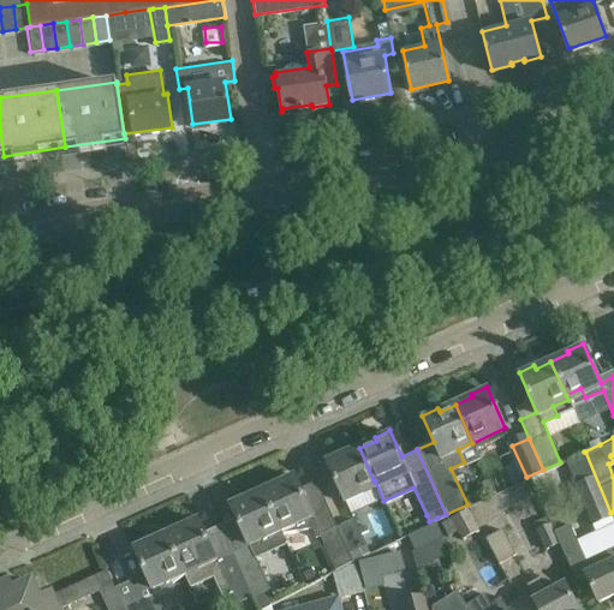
[(374,482),(359,448),(343,455),(341,452),(326,459),(345,501),(363,492),(361,486),(374,482)]
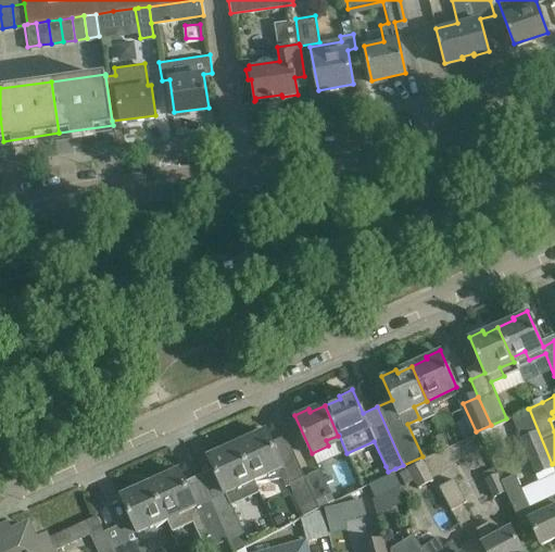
[(534,474),(553,465),(552,464),(529,409),(511,417),(534,474)]
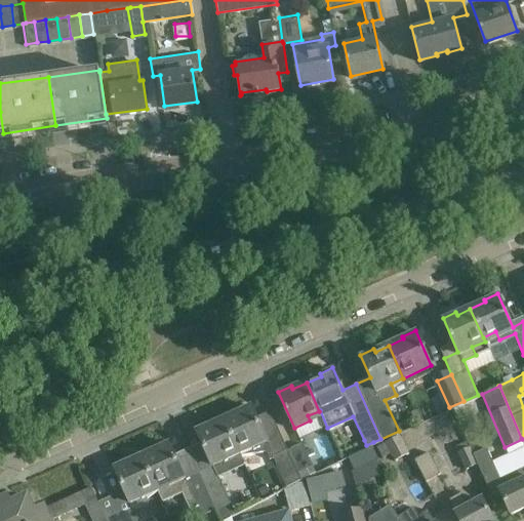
[(239,413),(225,419),(237,448),(238,447),(240,453),(267,449),(266,440),(267,439),(250,404),(237,410),(239,413)]
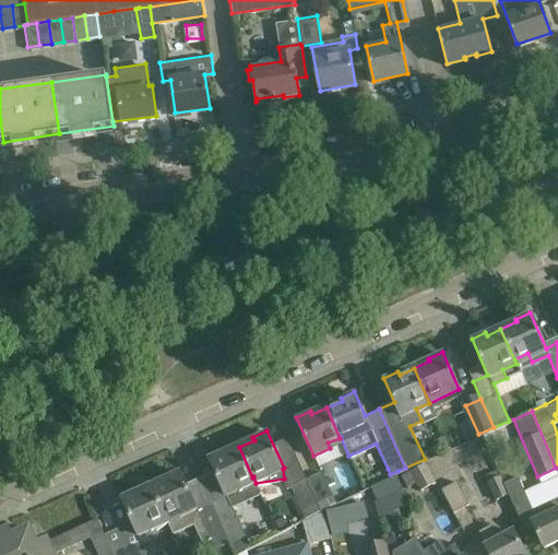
[(477,434),(451,444),(456,458),(483,448),(477,434)]
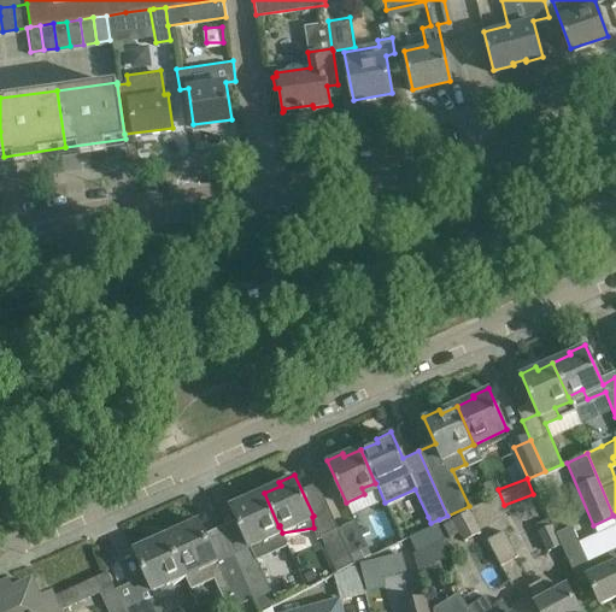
[(264,493),(247,500),(246,496),(230,504),(248,545),(254,557),(257,555),(287,542),(279,527),(264,493)]
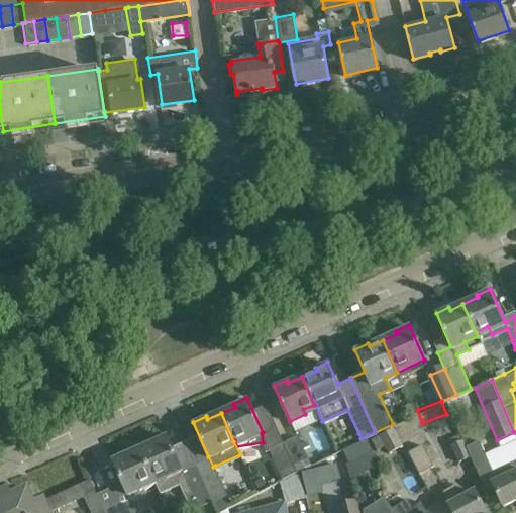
[(402,444),(392,426),(370,438),(376,448),(384,444),(388,452),(390,450),(402,444)]
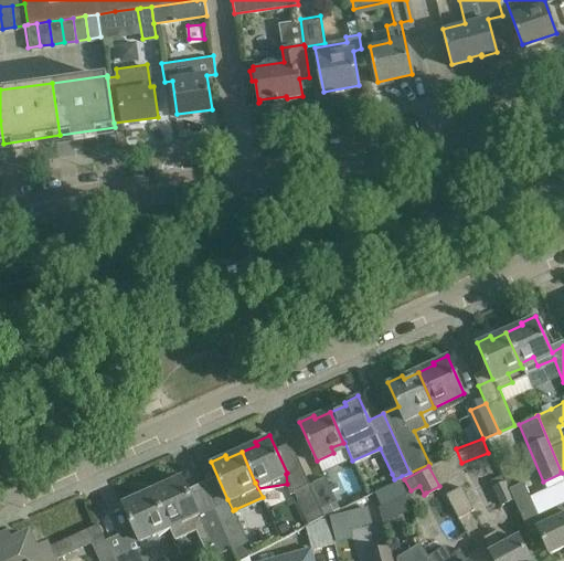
[(236,559),(237,559),(213,506),(199,512),(181,475),(167,482),(168,485),(153,491),(167,522),(174,538),(194,528),(208,558),(231,547),(236,559)]
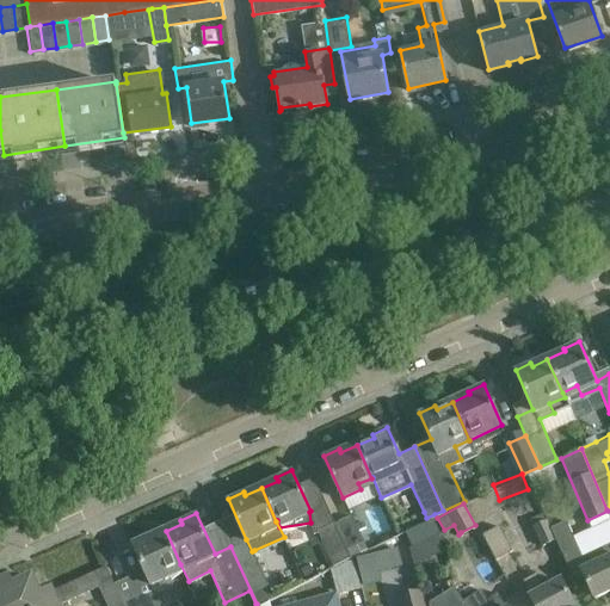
[(334,521),(345,546),(363,539),(358,527),(365,524),(363,519),(356,521),(351,513),(334,521)]
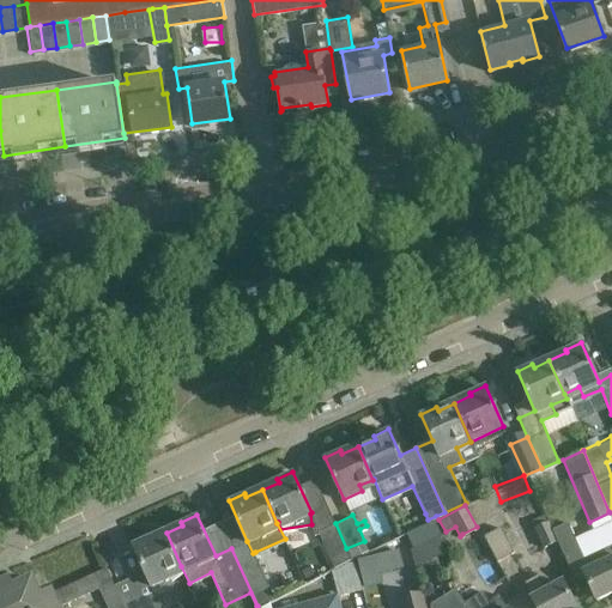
[(436,517),(436,516),(428,520),(405,530),(412,547),(441,534),(434,518),(436,517)]
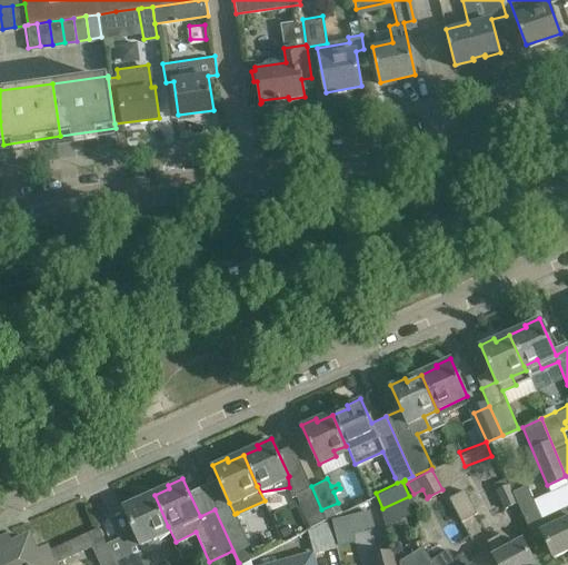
[(514,501),(505,483),(494,488),(501,506),(514,501)]
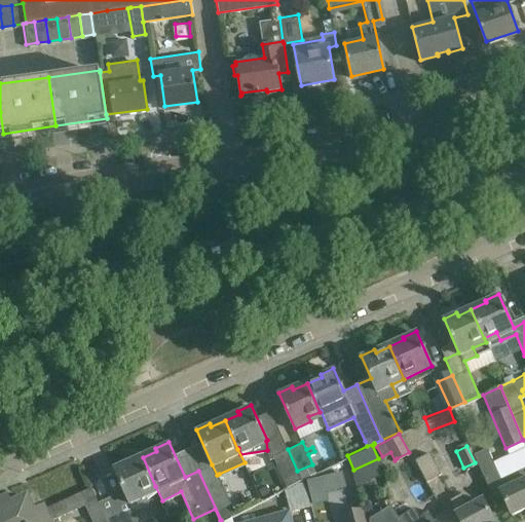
[(500,478),(487,447),(474,453),(491,493),(500,489),(511,513),(524,506),(524,469),(524,467),(500,478)]
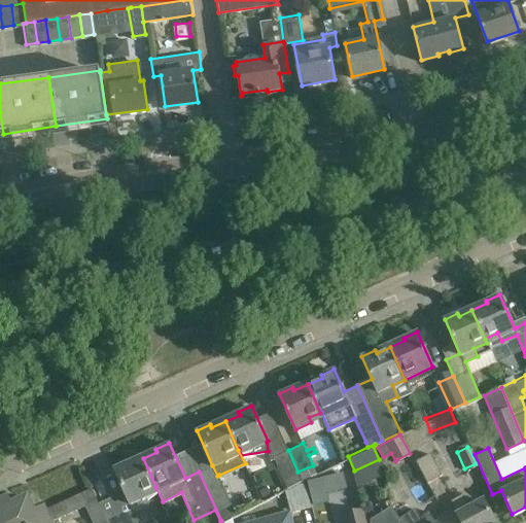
[(441,474),(429,452),(415,459),(422,475),(426,482),(441,474)]
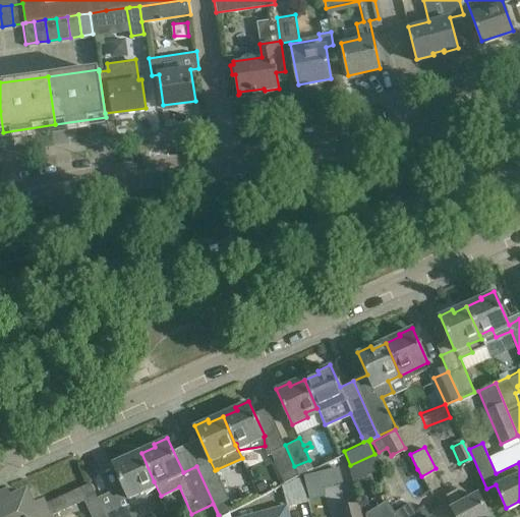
[(125,491),(100,503),(101,505),(103,511),(105,516),(137,516),(132,506),(148,499),(142,486),(154,481),(141,453),(127,459),(126,456),(113,462),(125,491)]
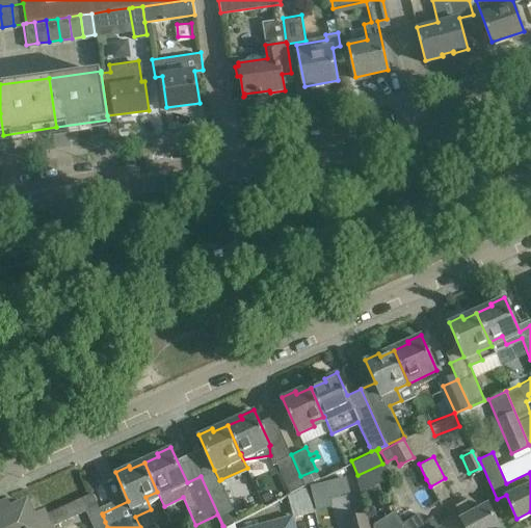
[(223,526),(239,519),(221,479),(219,480),(214,470),(201,476),(223,526)]
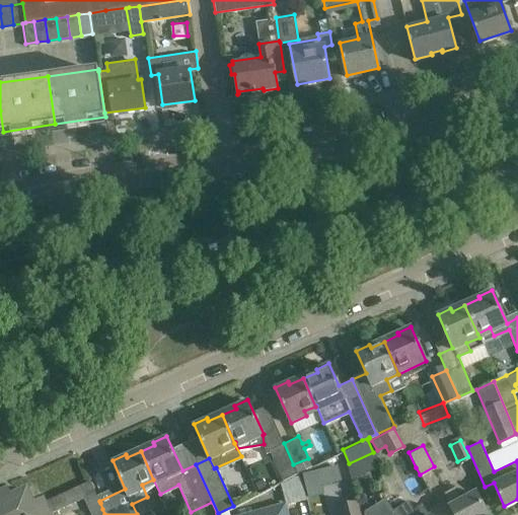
[(338,463),(301,471),(307,496),(324,492),(322,484),(342,480),(338,463)]
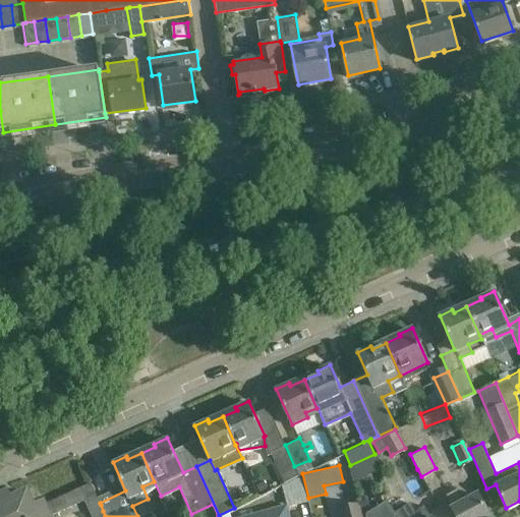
[(90,481),(72,490),(77,502),(83,499),(90,481)]
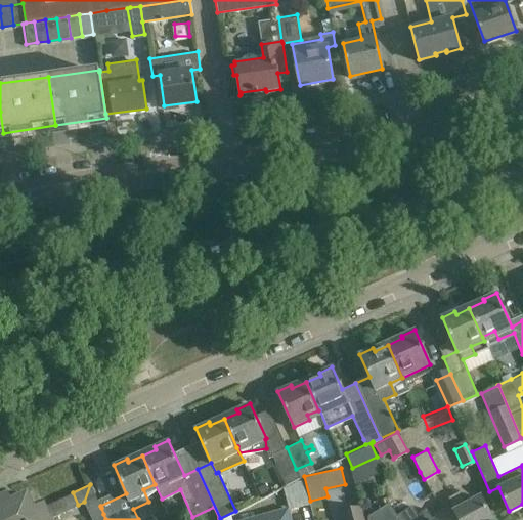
[(90,484),(84,502),(87,508),(98,503),(90,484)]
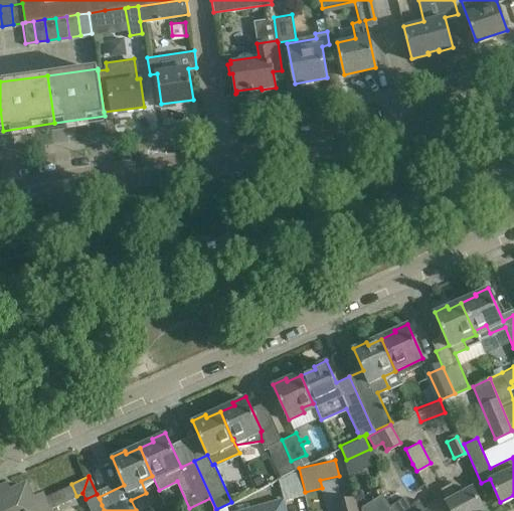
[(458,494),(452,482),(441,488),(448,500),(447,501),(452,510),(482,510),(484,510),(472,487),(458,494)]
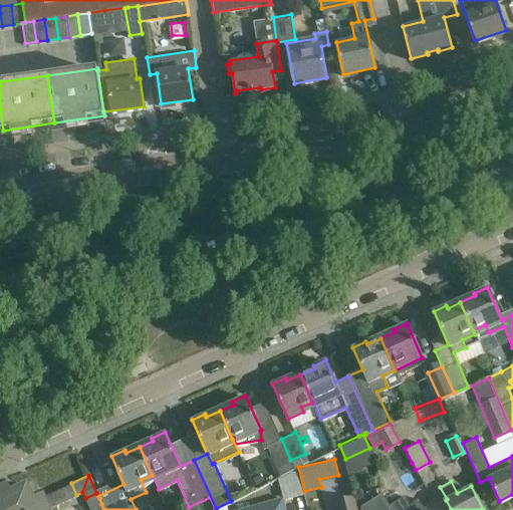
[(71,483),(65,485),(71,497),(76,495),(71,483)]
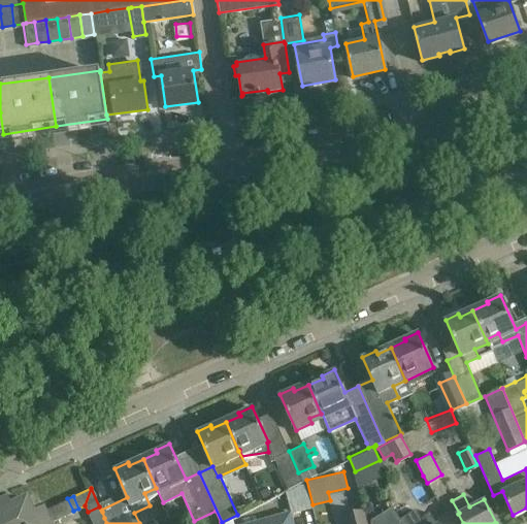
[(67,498),(62,501),(67,514),(73,511),(67,498)]
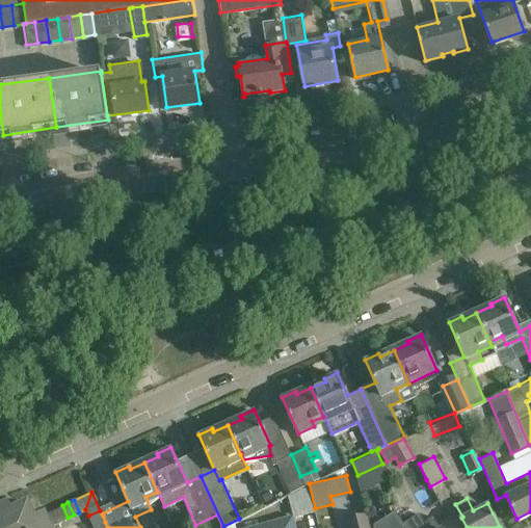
[(29,503),(0,517),(0,527),(50,527),(50,525),(44,513),(35,517),(29,503)]
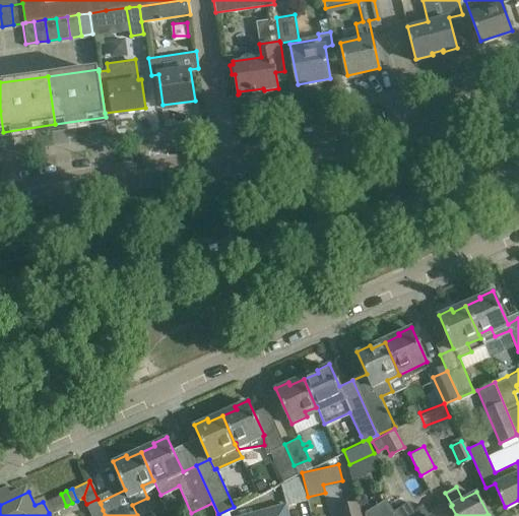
[(61,494),(55,497),(60,508),(66,506),(61,494)]
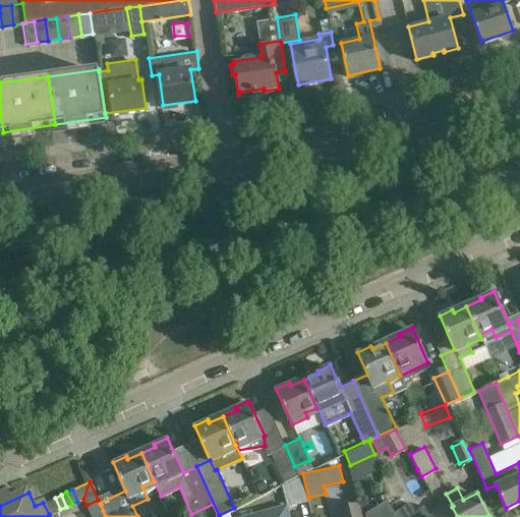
[(55,498),(49,500),(54,512),(60,509),(55,498)]
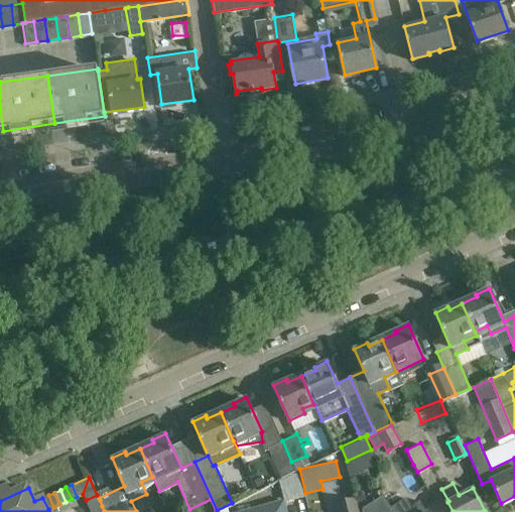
[(393,511),(392,506),(390,507),(382,494),(361,507),(362,511),(393,511)]
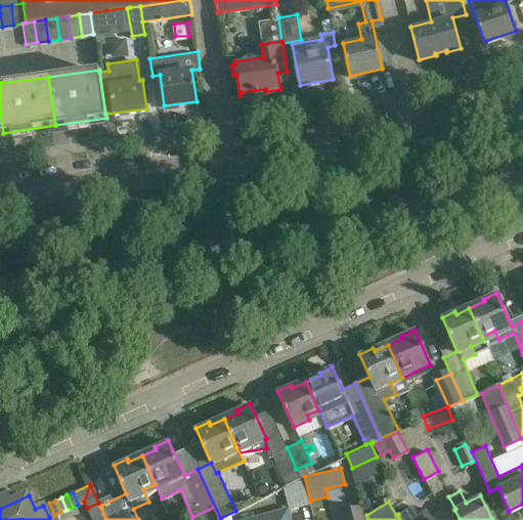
[(49,503),(43,506),(49,517),(54,515),(49,503)]
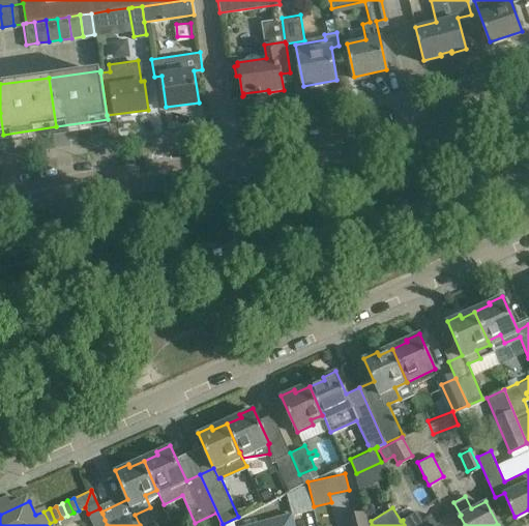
[(99,508),(88,514),(90,519),(103,514),(101,512),(99,508)]
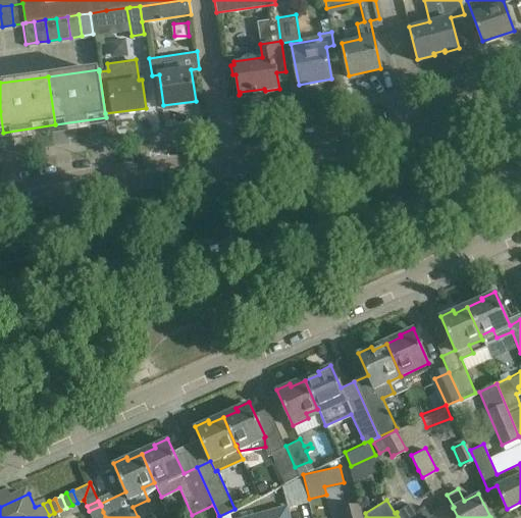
[(362,517),(359,503),(339,507),(342,517),(362,517)]
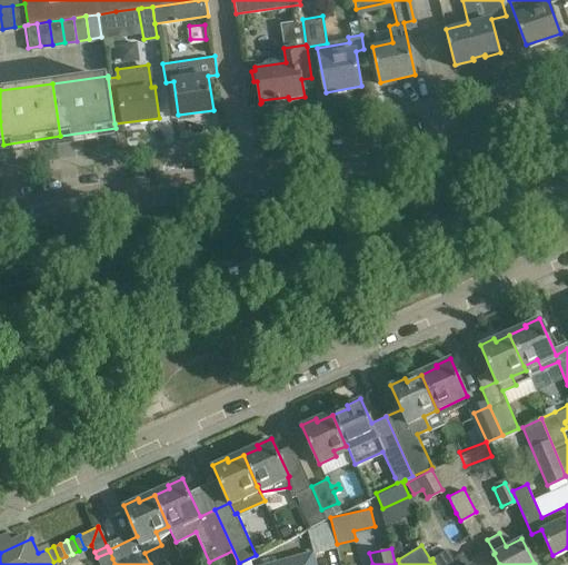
[(447,548),(432,558),(434,564),(469,564),(461,552),(454,556),(447,548)]
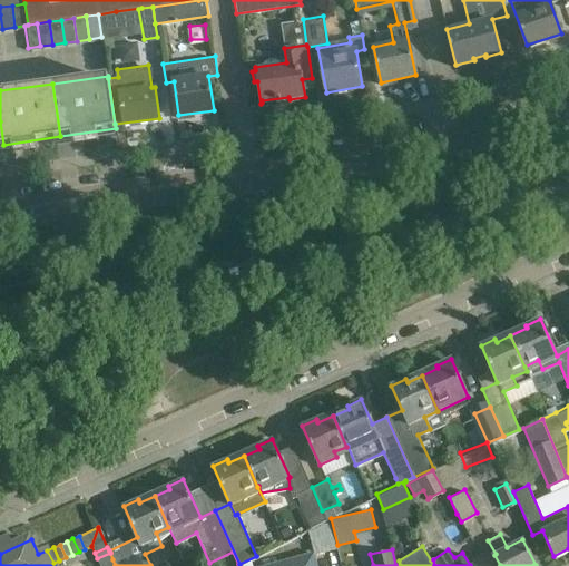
[(315,565),(312,552),(258,565),(315,565)]
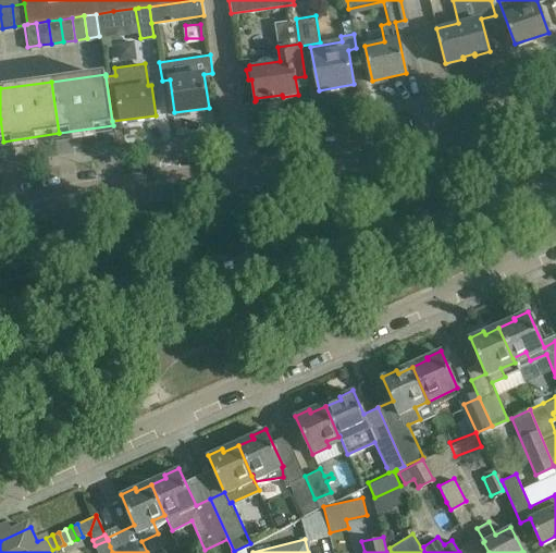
[(108,540),(95,545),(98,552),(110,547),(108,540)]
